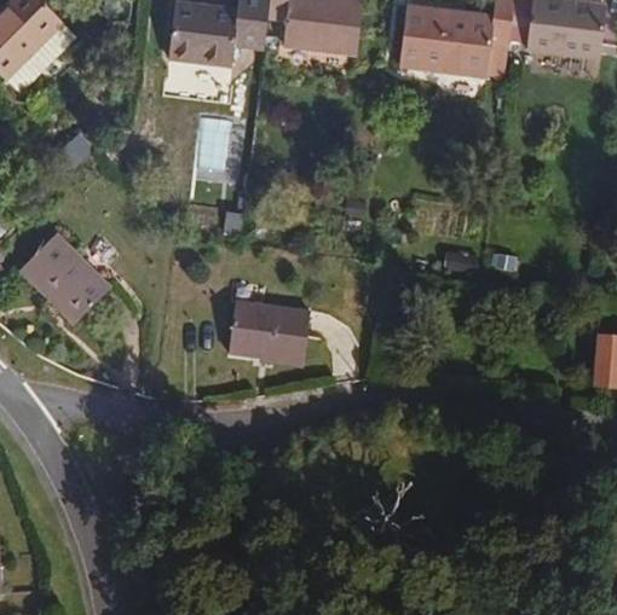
[(0,74),(6,80),(59,19),(36,0),(5,0),(0,6),(7,13),(0,22),(0,74)]
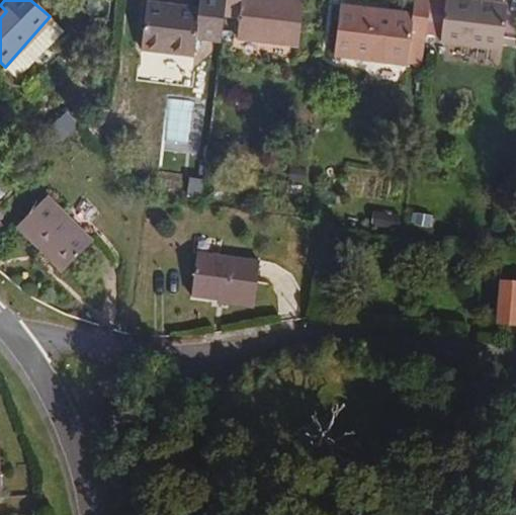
[(223,38),(227,4),(227,0),(197,0),(197,2),(177,0),(145,0),(140,48),(192,53),(193,45),(223,48),(223,38)]
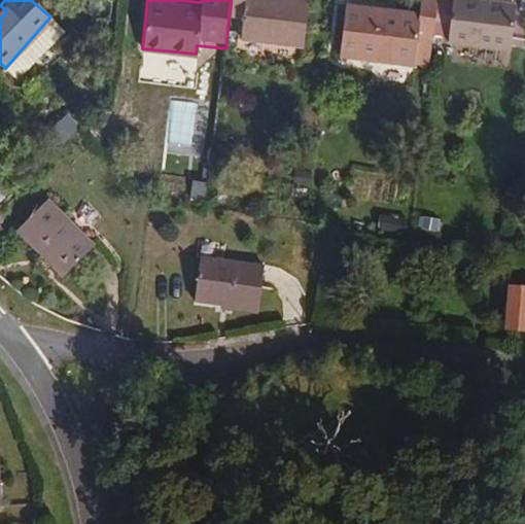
[(302,48),(307,0),(231,0),(231,4),(245,6),(242,41),(302,48)]
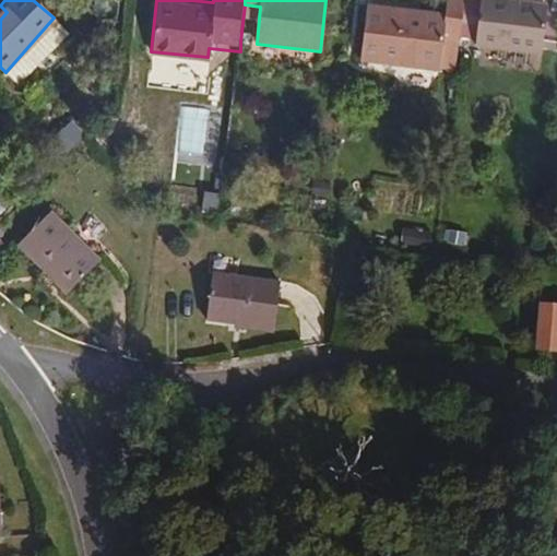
[(537,54),(544,2),(522,0),(463,0),(463,3),(460,36),(474,37),(473,47),(537,54)]
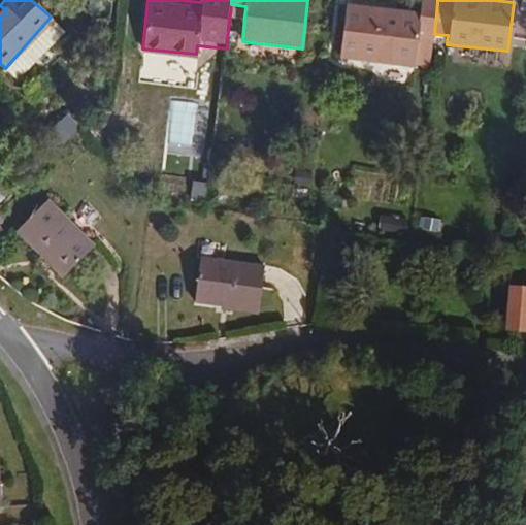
[(412,63),(415,38),(433,40),(434,34),(437,3),(418,2),(417,11),(341,4),(335,55),(350,56),(412,63)]
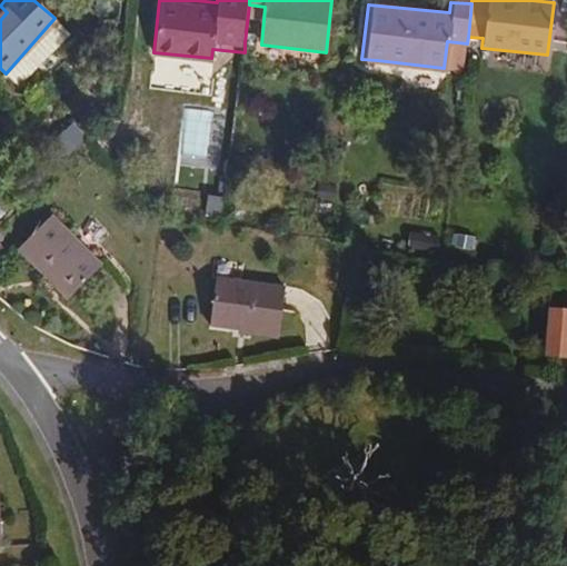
[(19,87),(68,30),(55,18),(6,73),(19,87)]
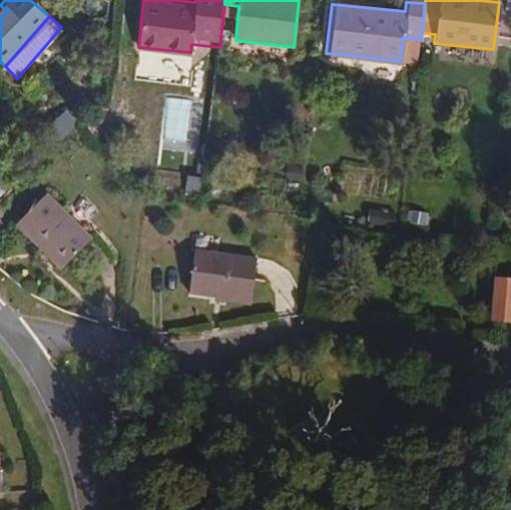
[(76,124),(65,111),(50,123),(62,136),(76,124)]
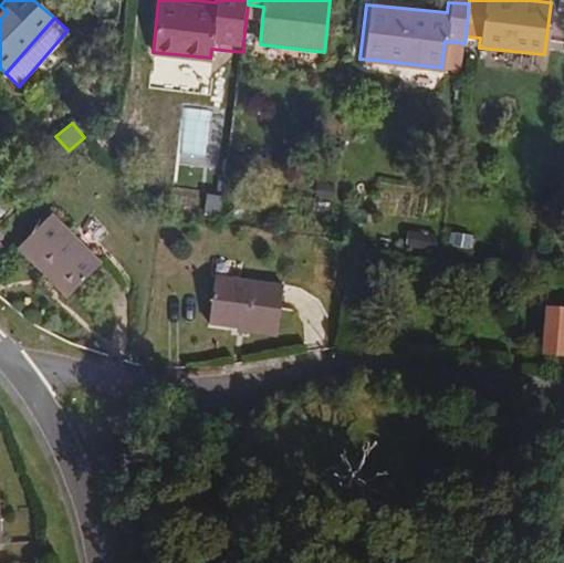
[(0,221),(10,212),(0,201),(0,221)]
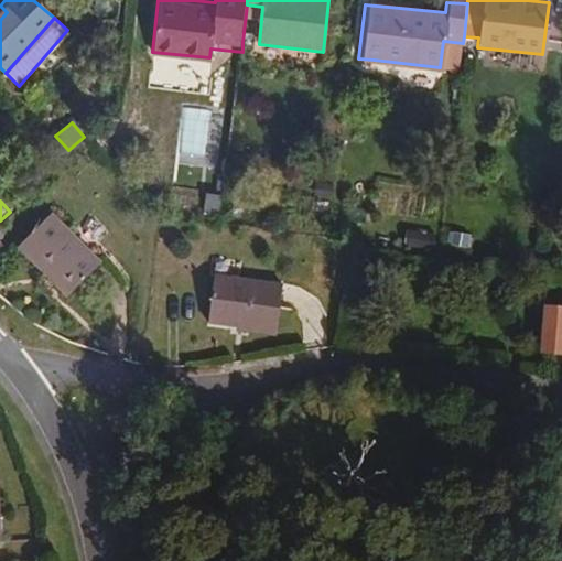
[(101,260),(51,212),(17,248),(67,297),(101,260)]
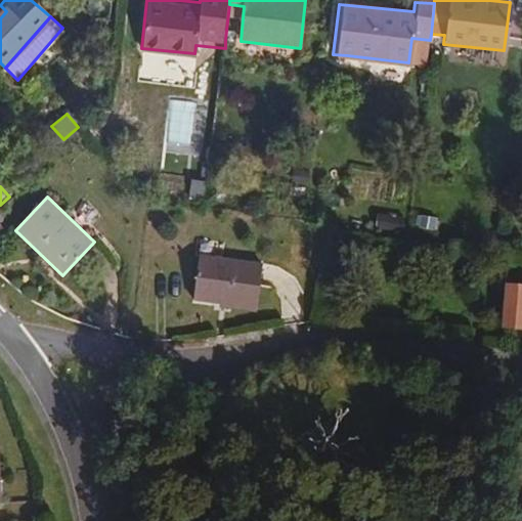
[(405,215),(374,212),(372,228),(403,232),(405,215)]
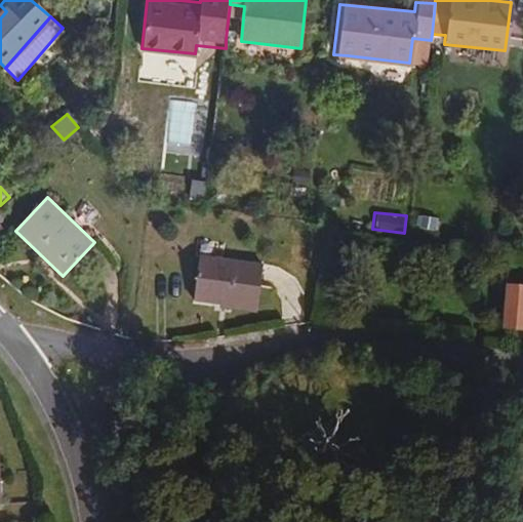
[(434,230),(436,216),(417,214),(416,228),(434,230)]
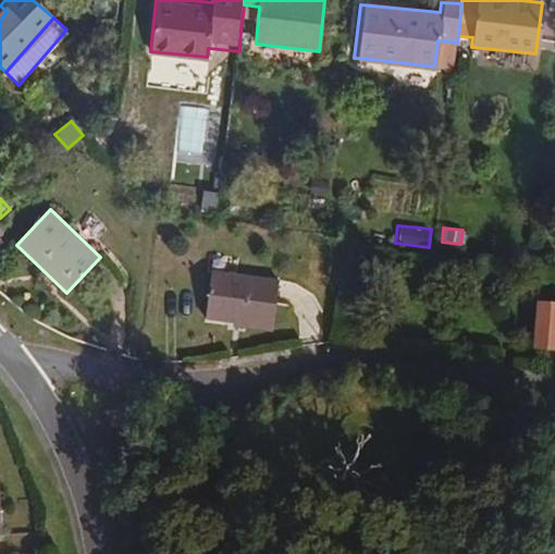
[(272,330),(279,279),(207,270),(199,320),(272,330)]
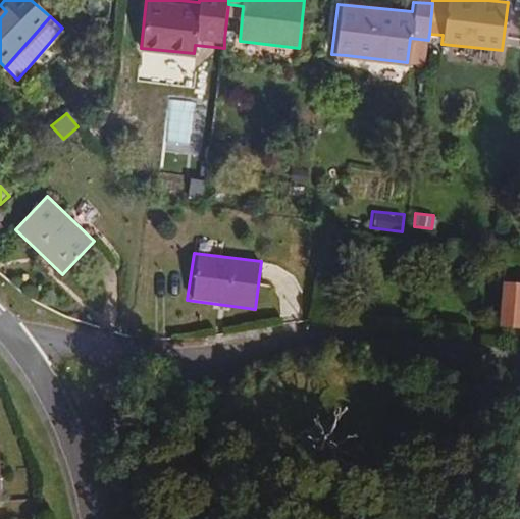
[(519,333),(519,278),(517,278),(516,286),(499,283),(494,330),(519,333)]
